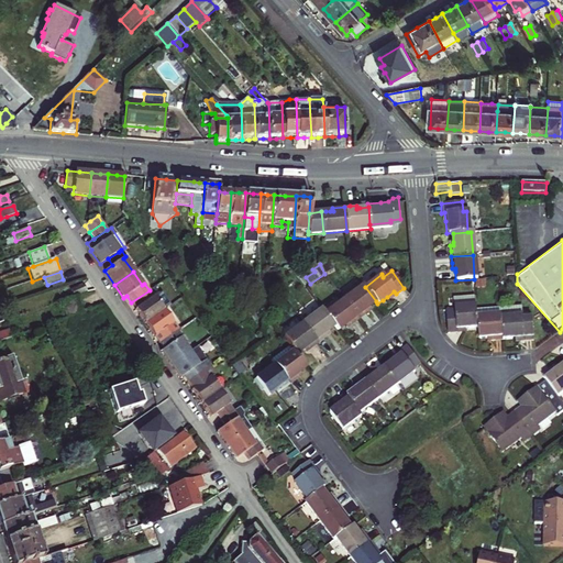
[(74,296),(87,291),(84,284),(70,289),(74,296)]
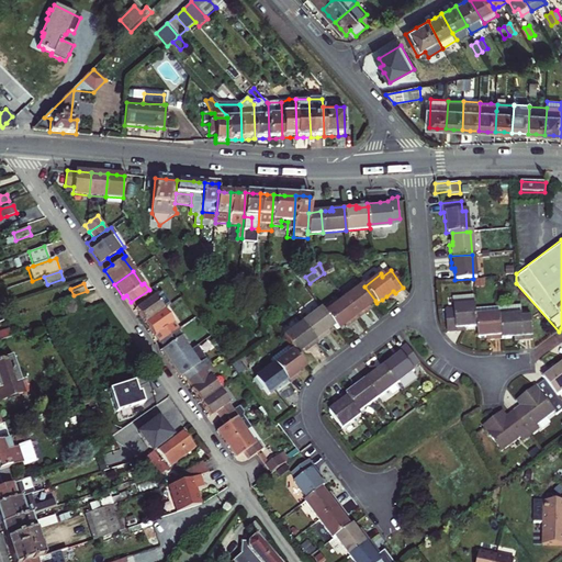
[(344,299),(358,318),(362,314),(368,311),(366,308),(369,306),(375,301),(364,287),(362,284),(344,299)]
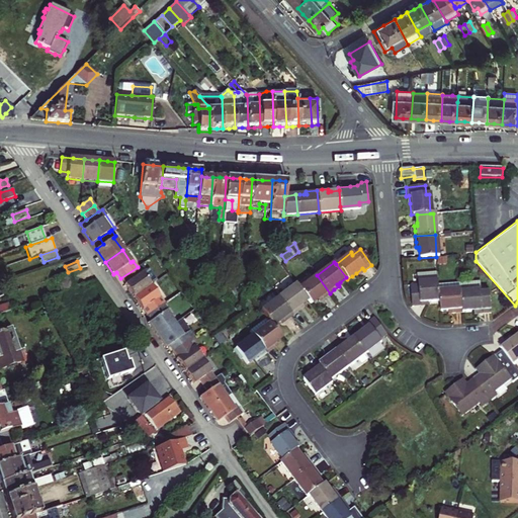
[(138,267),(120,278),(125,284),(124,285),(133,297),(150,285),(157,281),(148,269),(142,273),(138,267)]
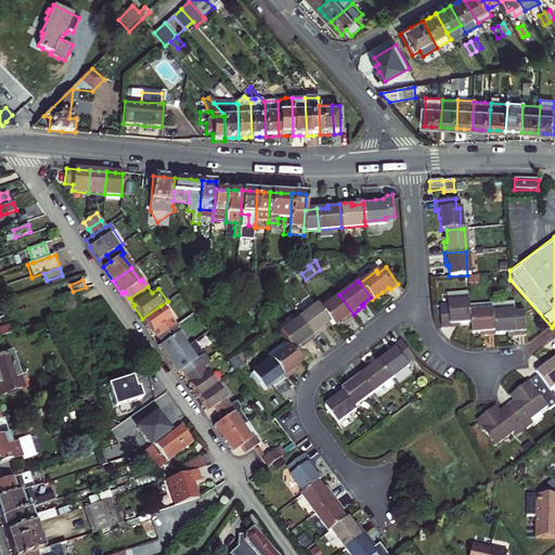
[(76,292),(61,297),(63,305),(66,312),(81,307),(78,299),(76,292)]
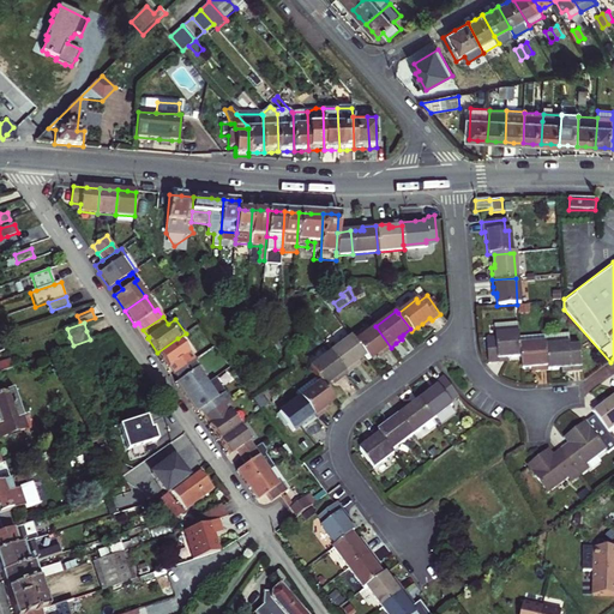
[(375,326),(354,342),(365,355),(368,360),(375,355),(379,353),(381,355),(391,348),(375,326)]
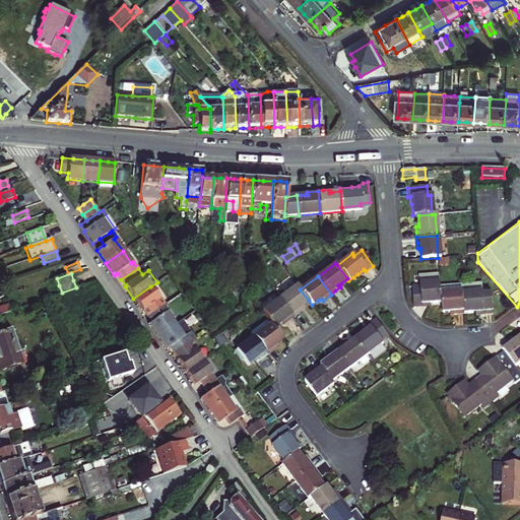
[(441,283),(421,285),(421,287),(412,288),(414,309),(418,308),(424,308),(423,305),(431,304),(442,303),(442,296),(441,288),(441,283)]
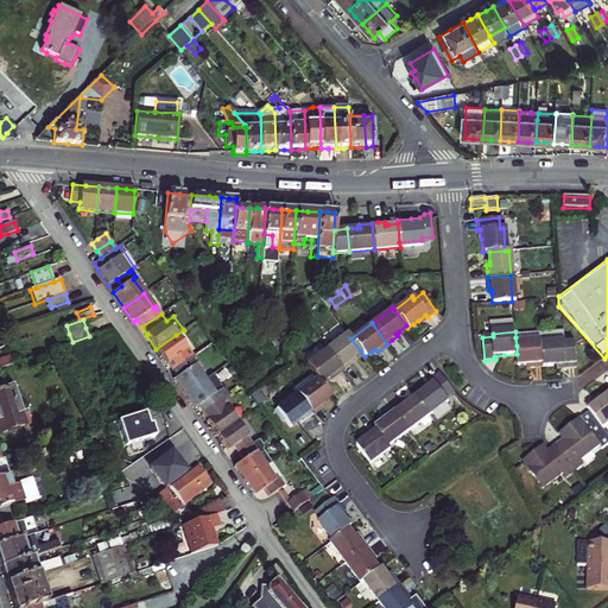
[(563,331),(540,333),(542,335),(542,343),(544,367),(550,366),(557,366),(567,365),(567,368),(577,367),(575,344),(564,346),(563,331)]
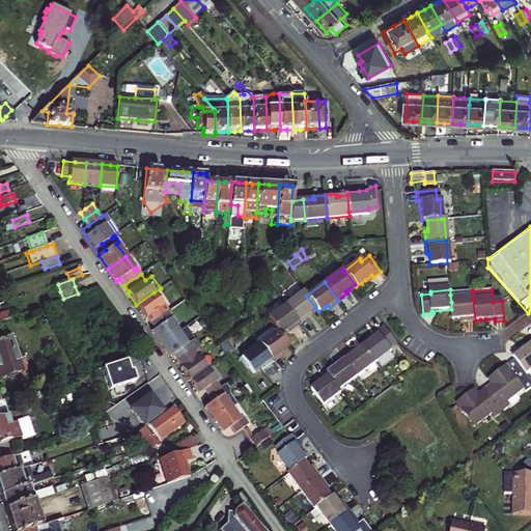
[(303,291),(285,305),(300,323),(304,319),(308,316),(306,314),(309,312),(315,307),(306,296),(303,291)]
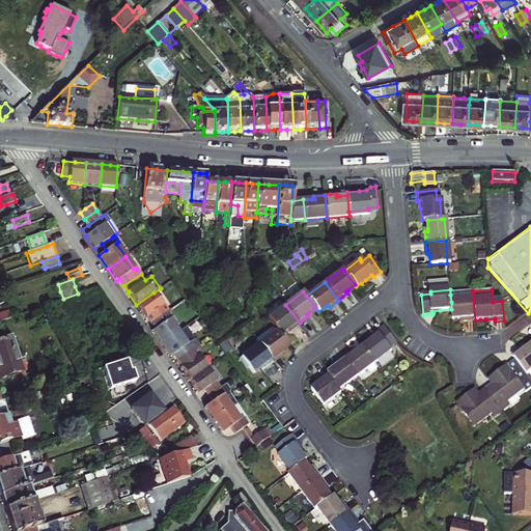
[(154,292),(136,305),(149,324),(167,311),(154,292)]
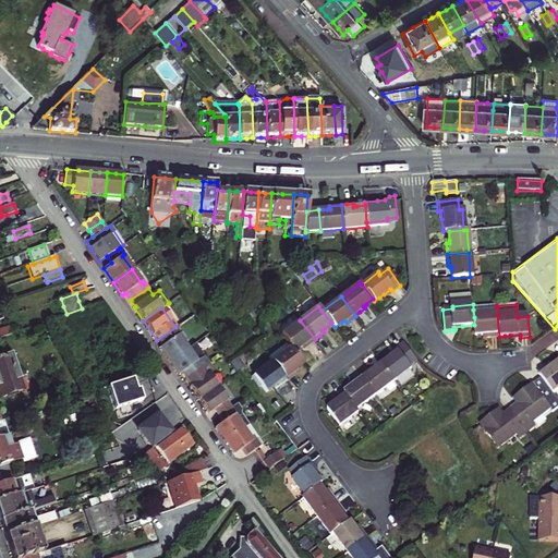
[(474,317),(497,315),(497,307),(473,310),(474,317)]
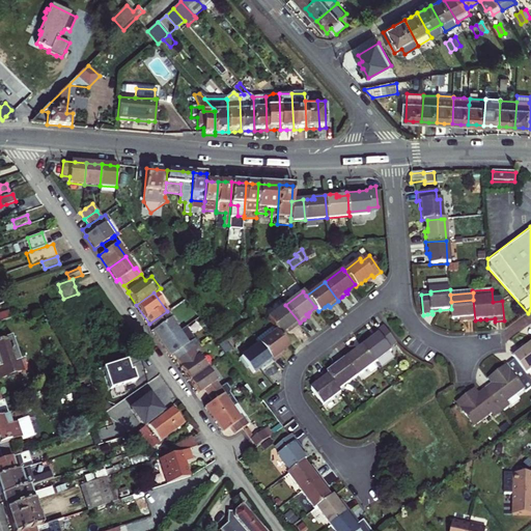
[(473,300),(451,302),(451,309),(452,319),(460,318),(464,318),(464,322),(469,320),(475,320),(473,300)]
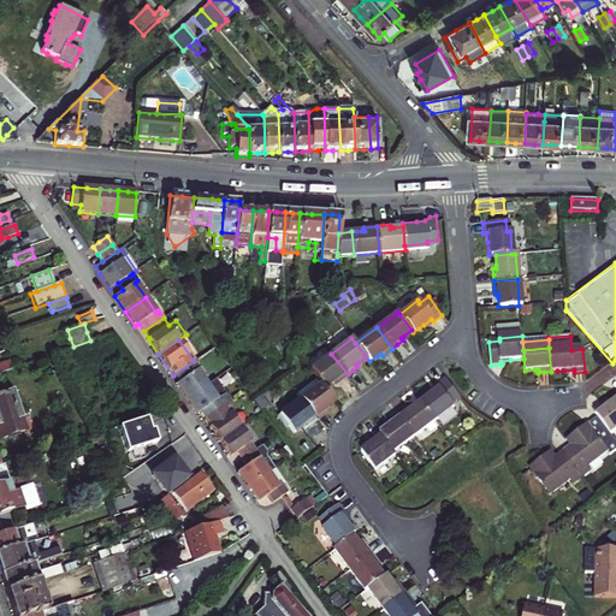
[(348,374),(331,354),(311,369),(321,384),(325,388),(332,383),(335,380),(337,383),(342,379),(348,374)]
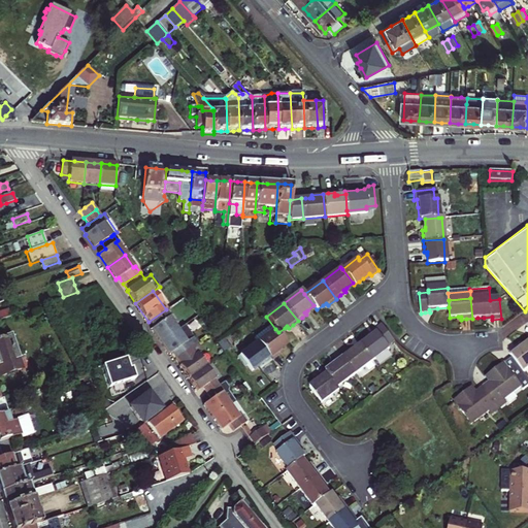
[(0,319),(10,316),(7,308),(0,310),(0,319)]
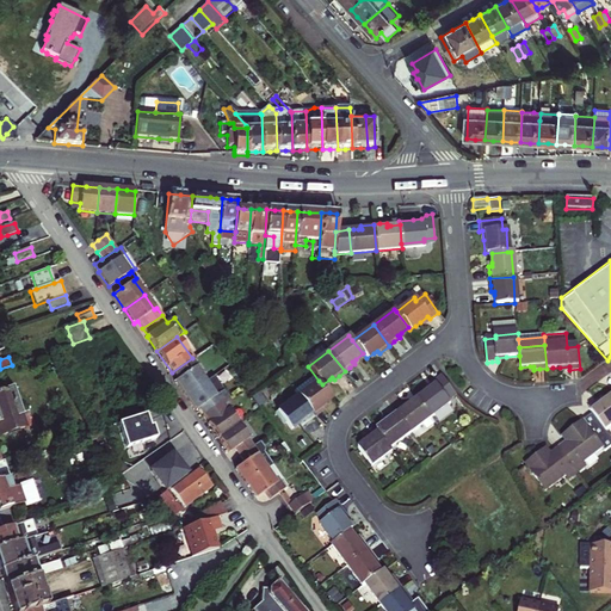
[(192,358),(172,372),(177,380),(174,382),(185,396),(205,382),(195,368),(197,365),(192,358)]
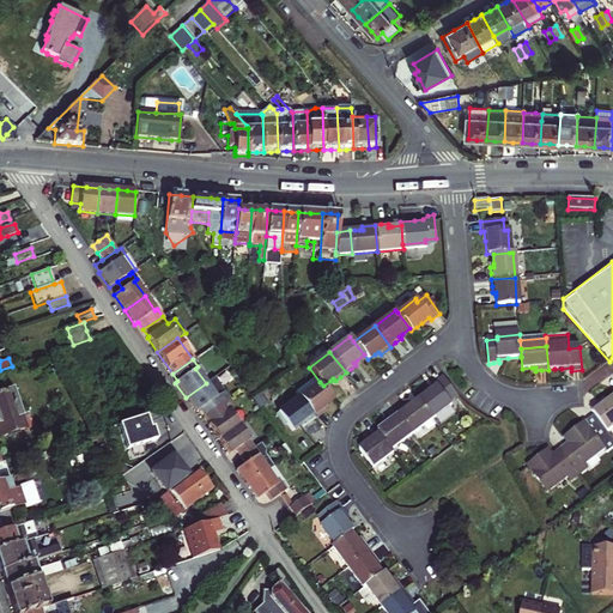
[(206,383),(186,398),(195,413),(199,410),(204,417),(229,400),(224,393),(224,392),(214,377),(206,383)]
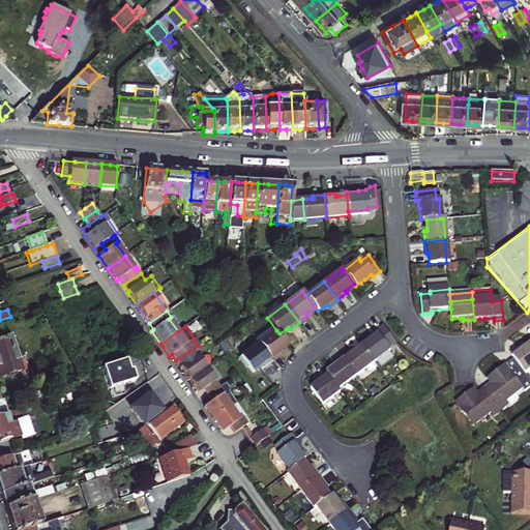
[(372,340),(363,346),(375,362),(390,351),(389,348),(396,343),(384,326),(380,329),(377,332),(379,334),(372,340)]
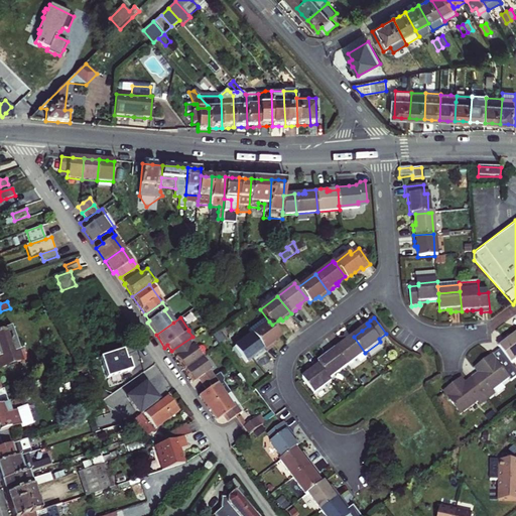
[(0,347),(1,350),(22,342),(16,326),(7,329),(4,321),(0,323),(0,347)]
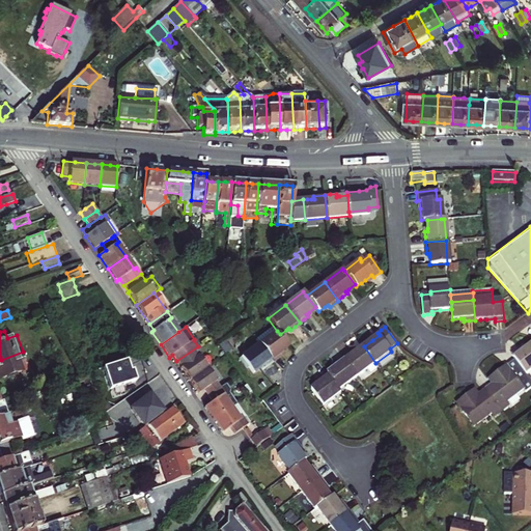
[(277,331),(259,345),(273,363),(277,360),(281,356),(280,354),(282,352),(289,347),(280,334),(277,331)]
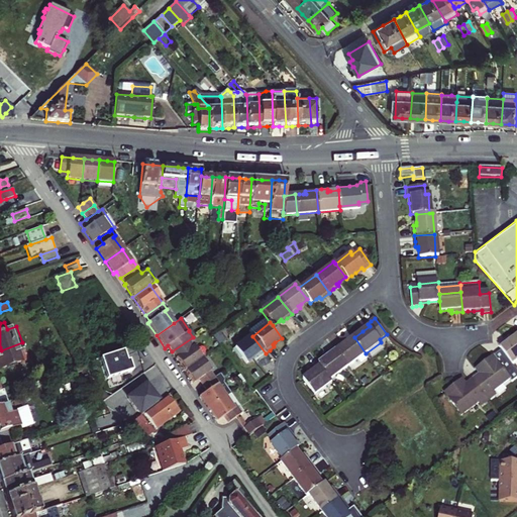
[(227,340),(221,332),(215,335),(221,344),(227,340)]
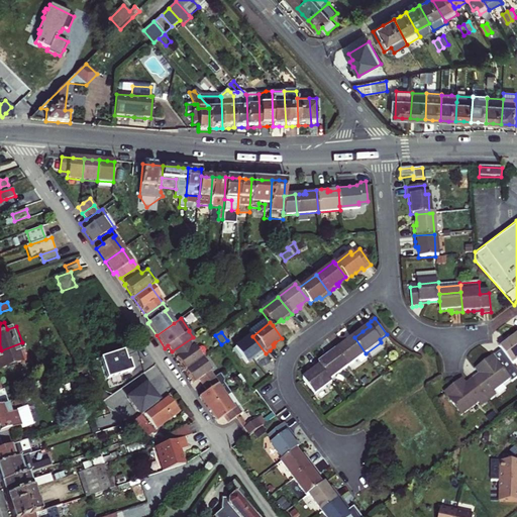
[(506,341),(498,346),(501,350),(512,365),(516,359),(516,335),(513,339),(507,343),(506,341)]
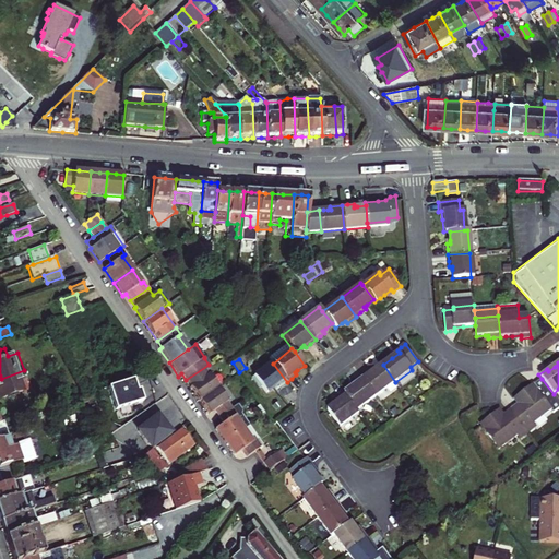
[(273,364),(253,377),(266,394),(273,389),(276,388),(277,389),(283,385),(287,382),(273,364)]
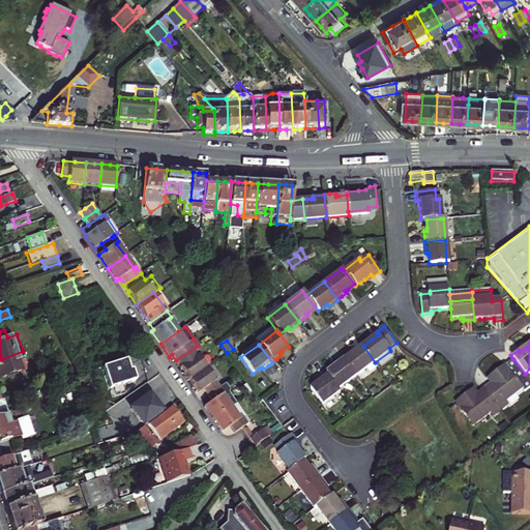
[(198,346),(176,360),(180,366),(180,367),(188,380),(206,367),(198,355),(203,352),(198,346)]
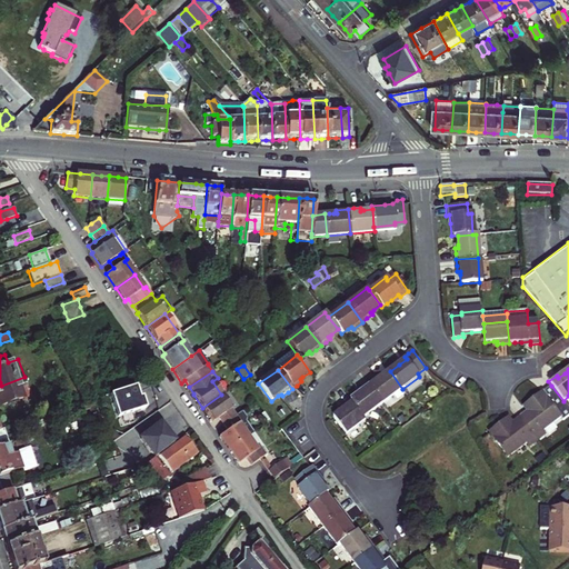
[(373,380),(369,383),(383,403),(402,389),(390,371),(382,377),(380,379),(378,377),(373,380)]
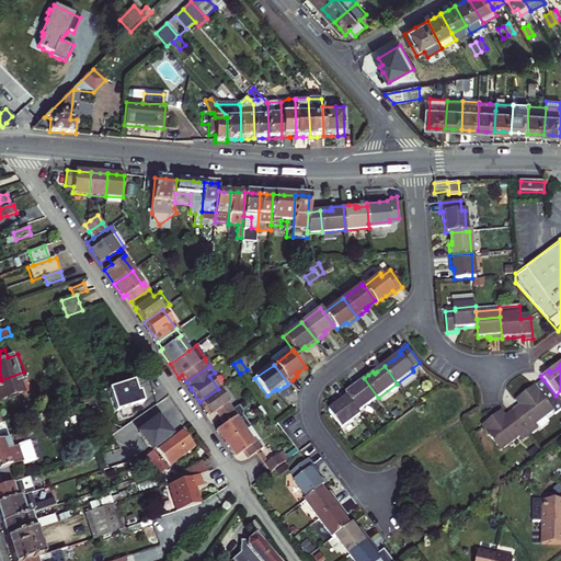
[(31,389),(24,371),(1,380),(2,385),(0,386),(0,388),(1,388),(6,398),(31,389)]
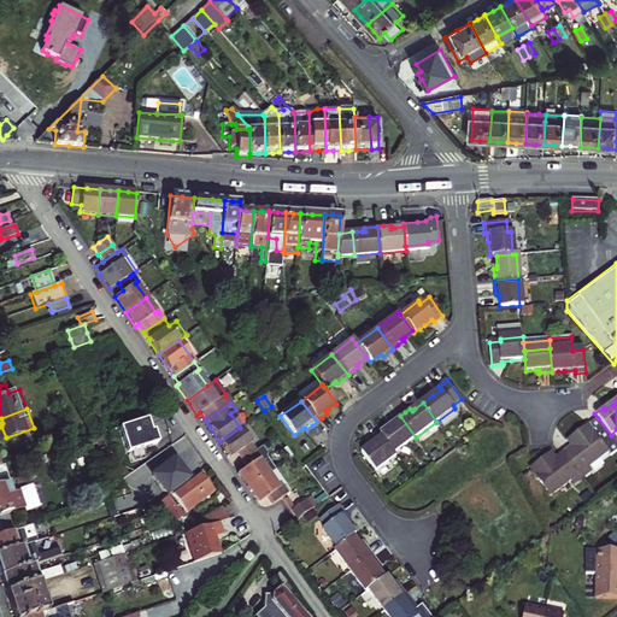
[(394,419),(389,423),(392,427),(388,429),(381,434),(395,453),(416,438),(400,416),(394,419)]
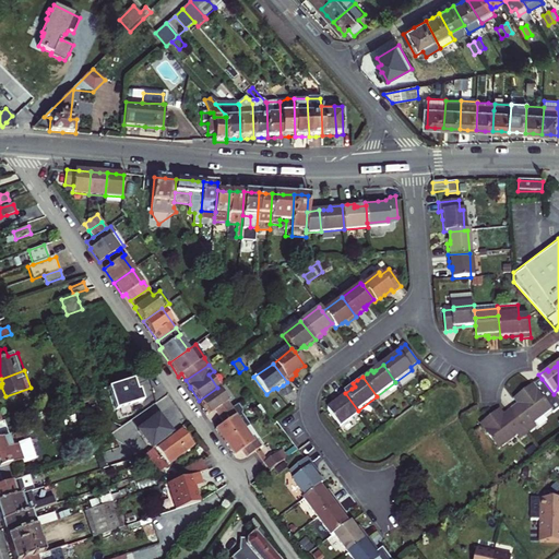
[(516,406),(511,409),(528,433),(536,428),(533,424),(551,409),(554,413),(558,408),(558,401),(554,394),(542,379),(525,391),(512,401),(516,406)]
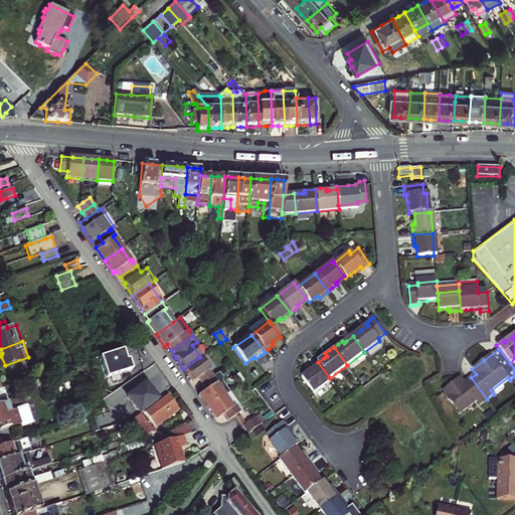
[(127,361),(123,351),(101,359),(108,379),(132,370),(129,360),(127,361)]
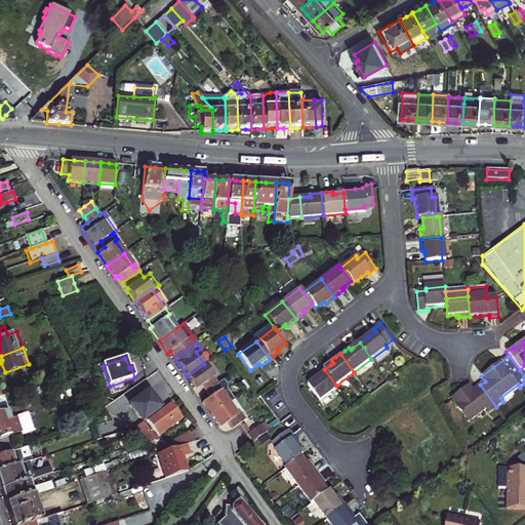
[(204,364),(187,376),(196,390),(201,386),(205,392),(217,384),(204,364)]
